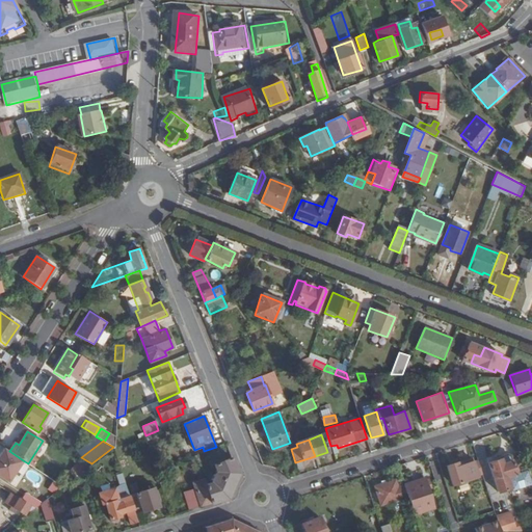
[(9,451),(4,448),(0,454),(0,455),(1,457),(0,458),(0,475),(9,482),(23,460),(9,451)]
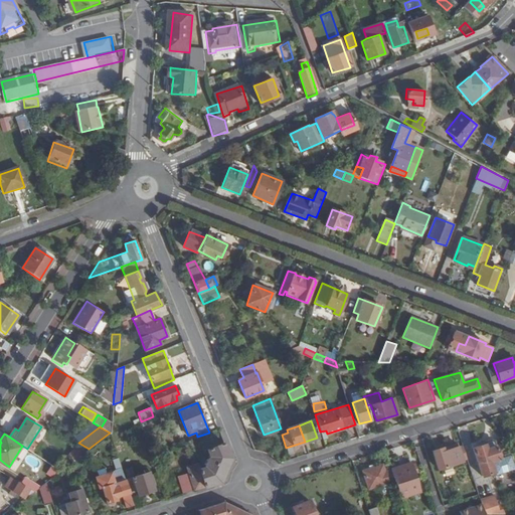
[(193,448),(190,440),(173,447),(176,455),(193,448)]
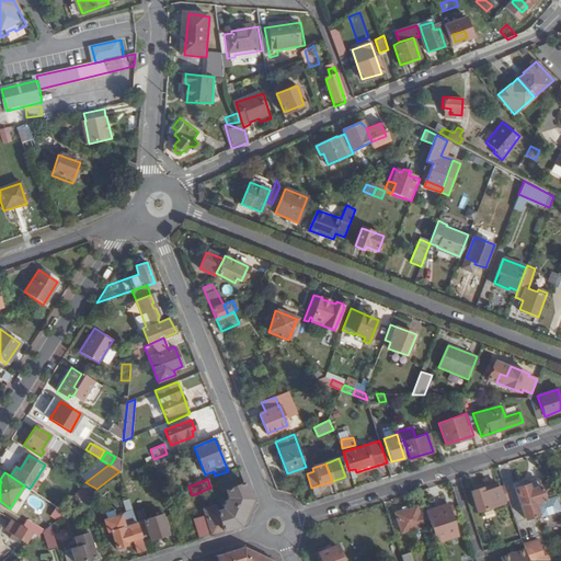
[(545,499),(539,482),(538,480),(535,479),(530,481),(529,484),(515,489),(525,518),(538,514),(539,517),(560,510),(560,508),(557,495),(545,499)]
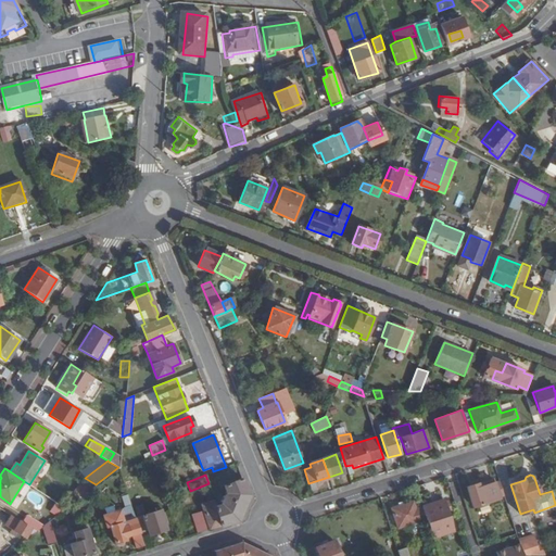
[(249,493),(242,478),(224,485),(226,494),(226,495),(224,495),(222,501),(222,503),(216,505),(214,500),(201,504),(210,530),(237,520),(249,493)]
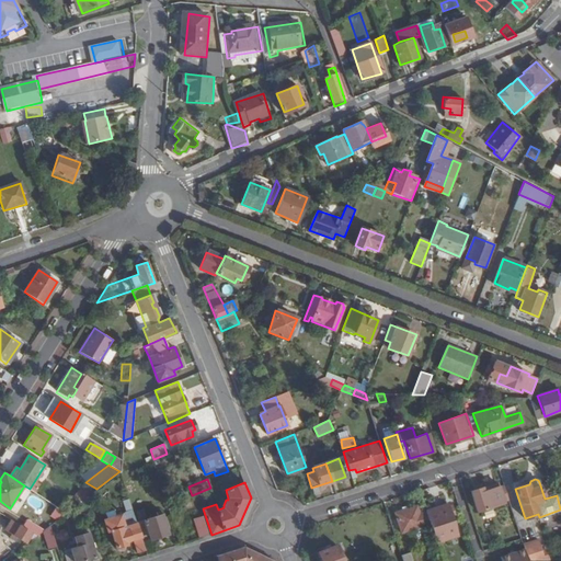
[(504,502),(497,483),(472,491),(479,511),(504,502)]
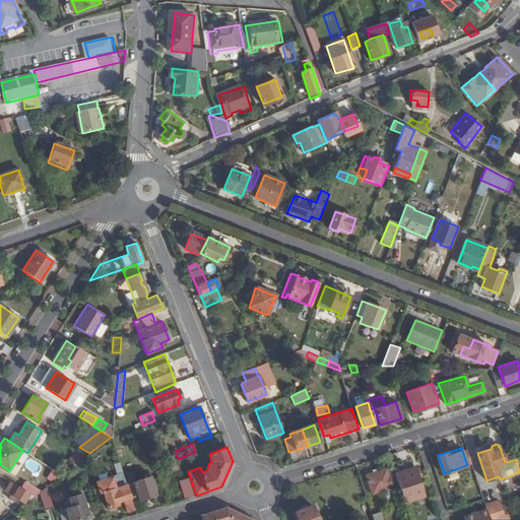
[(81,453),(75,449),(69,459),(75,463),(81,453)]
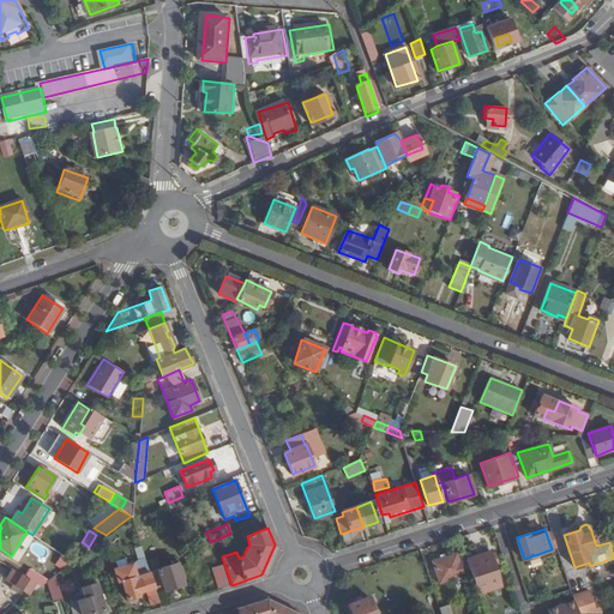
[(473,578),(467,560),(458,563),(455,552),(431,559),(438,579),(458,573),(462,582),(473,578)]
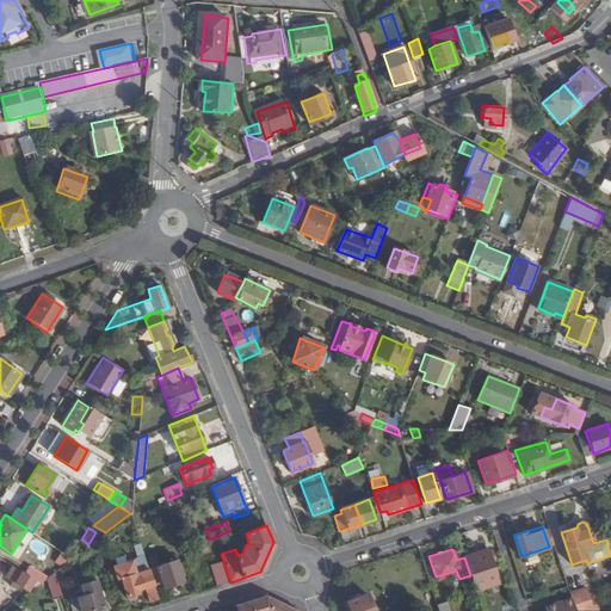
[(487,550),(464,557),(470,575),(475,592),(499,584),(493,568),(487,550)]
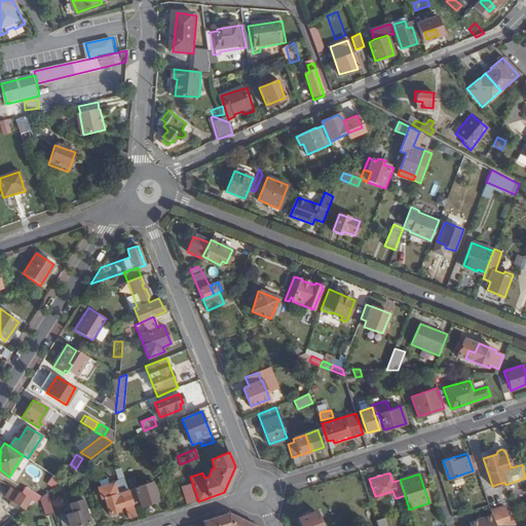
[(58,479),(53,477),(48,483),(53,486),(58,479)]
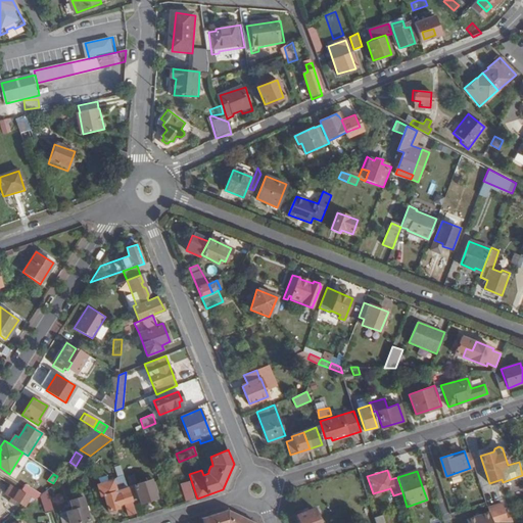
[(128,488),(132,500),(138,497),(140,503),(156,497),(149,476),(145,477),(146,480),(128,486),(128,487),(128,488)]
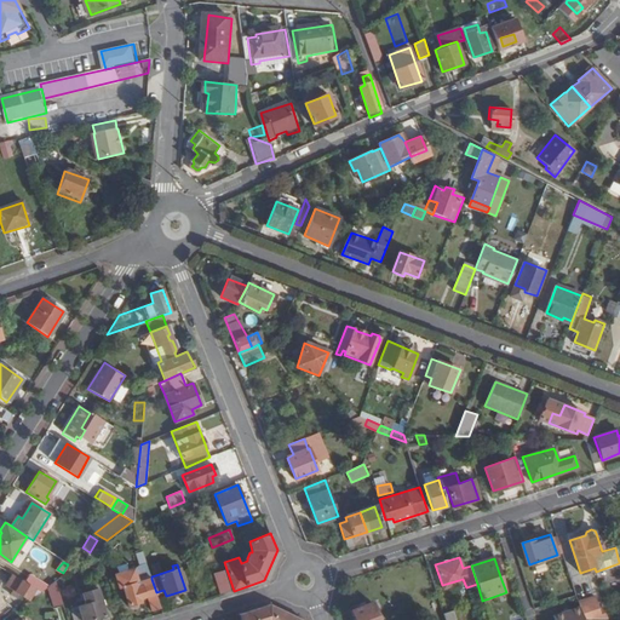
[(139,597),(156,592),(151,579),(138,583),(135,569),(115,575),(120,589),(124,587),(130,606),(141,602),(139,597)]
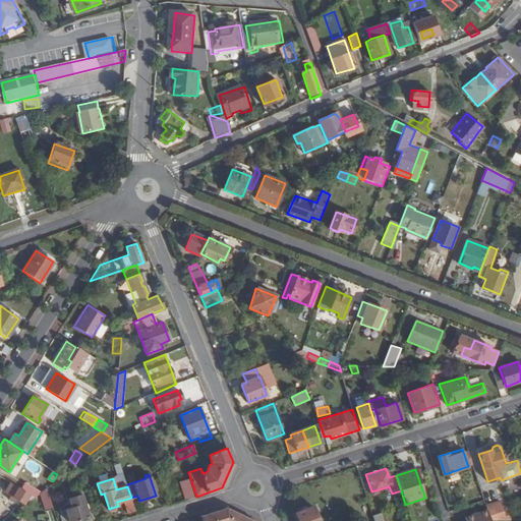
[(17,487),(9,482),(4,491),(23,503),(26,498),(30,500),(31,496),(20,489),(17,487)]
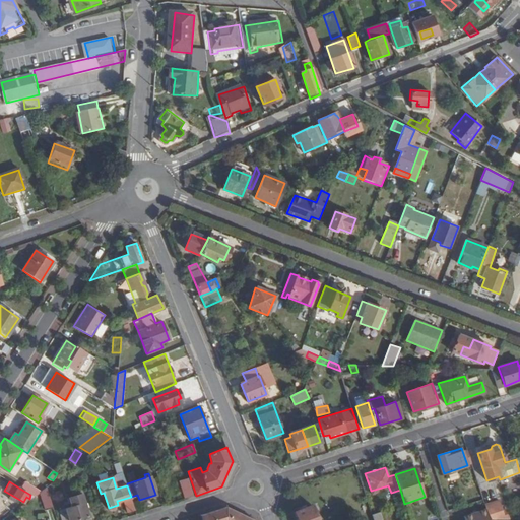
[(34,497),(40,493),(41,492),(24,481),(20,489),(30,495),(34,497)]
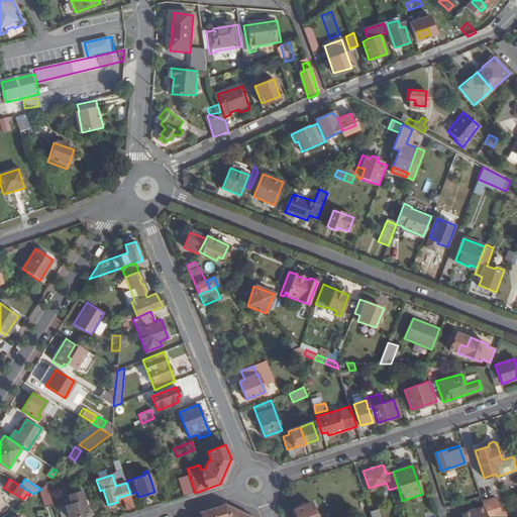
[(44,505),(53,503),(46,484),(40,489),(39,490),(44,505)]
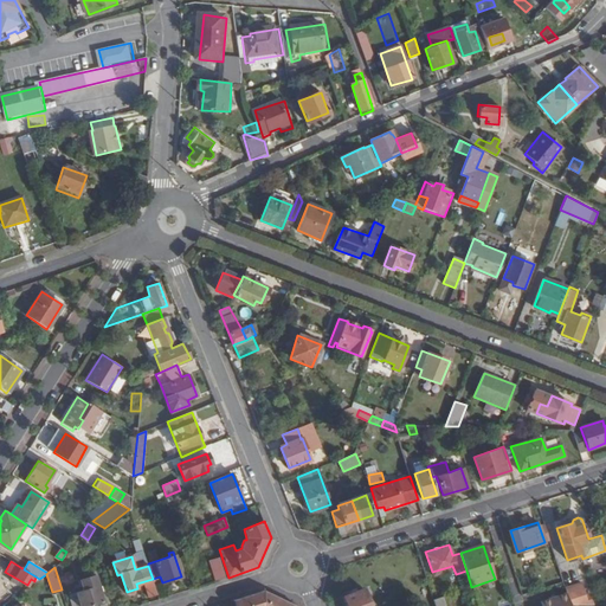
[(88,605),(102,601),(94,575),(83,579),(86,588),(69,595),(72,605),(88,605)]
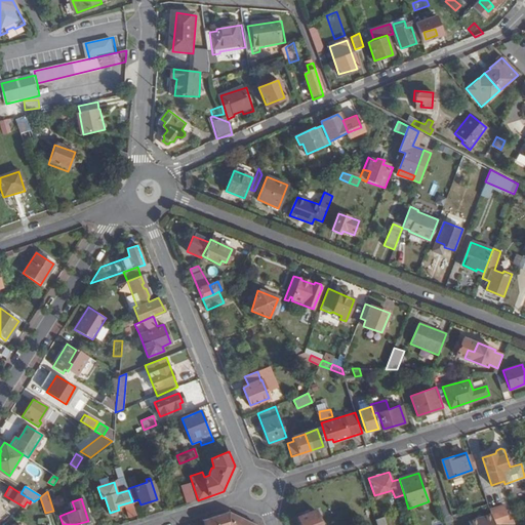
[(505,505),(489,510),(491,514),(494,524),(511,524),(505,505)]
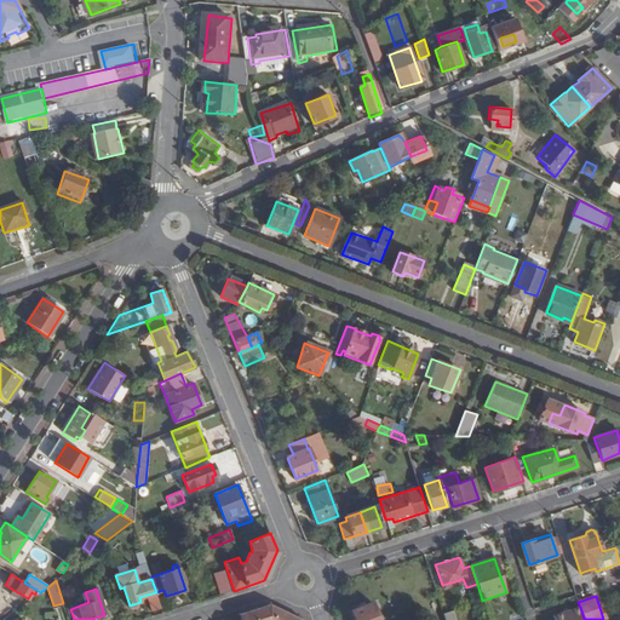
[(350,612),(354,619),(375,619),(369,603),(350,612)]
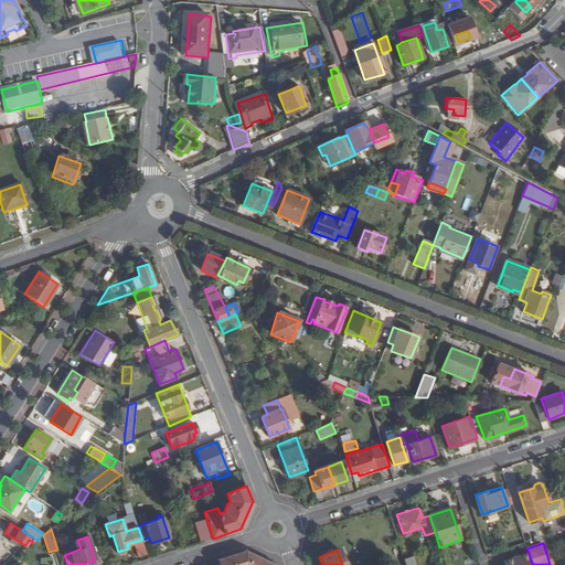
[(276,564),(245,551),(217,560),(219,564),(276,564)]
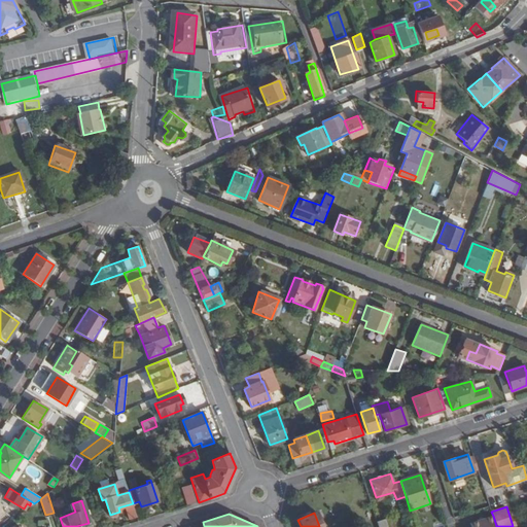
[(496,526),(493,516),(470,523),(471,526),(496,526)]
